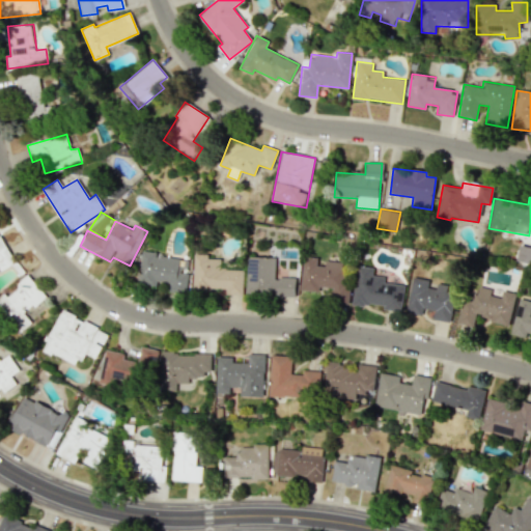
[(0,234),(0,271),(16,263),(0,234)]
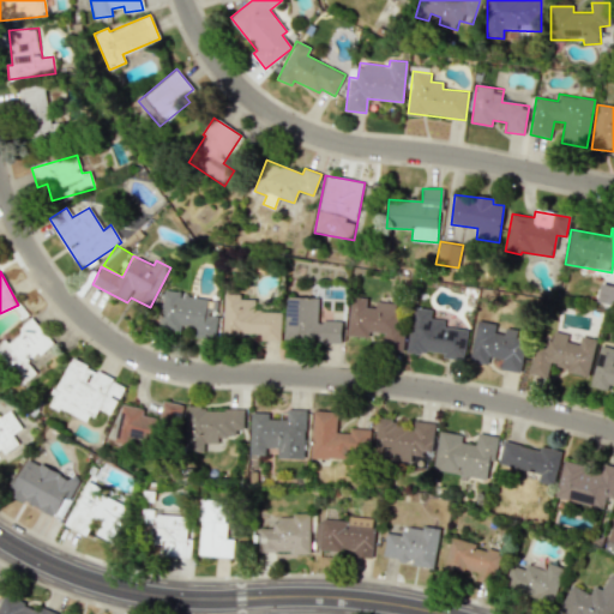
[(613,304),(613,286),(600,284),(597,302),(613,304)]
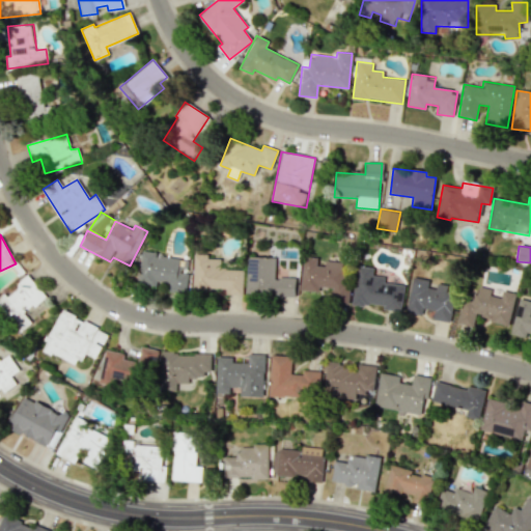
[(186,292),(188,273),(186,273),(187,258),(141,253),(138,282),(168,285),(168,290),(186,292)]
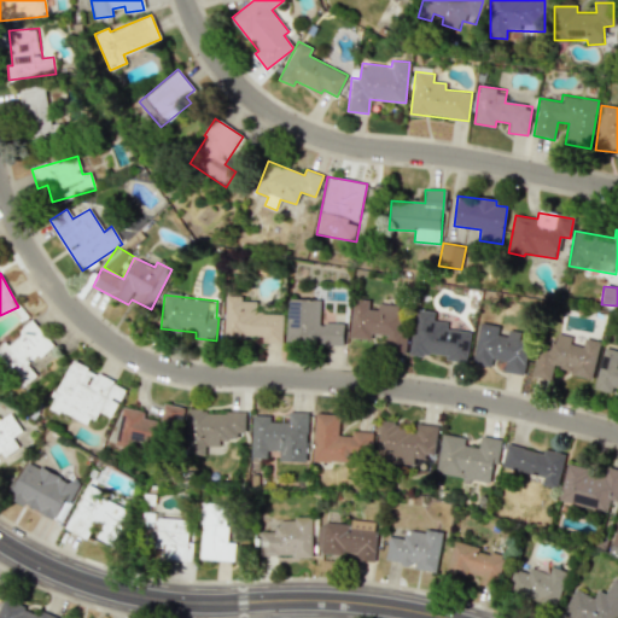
[(283,314),(258,313),(260,303),(242,303),(242,296),(225,296),(223,336),(262,337),(262,343),(281,343),(283,314)]
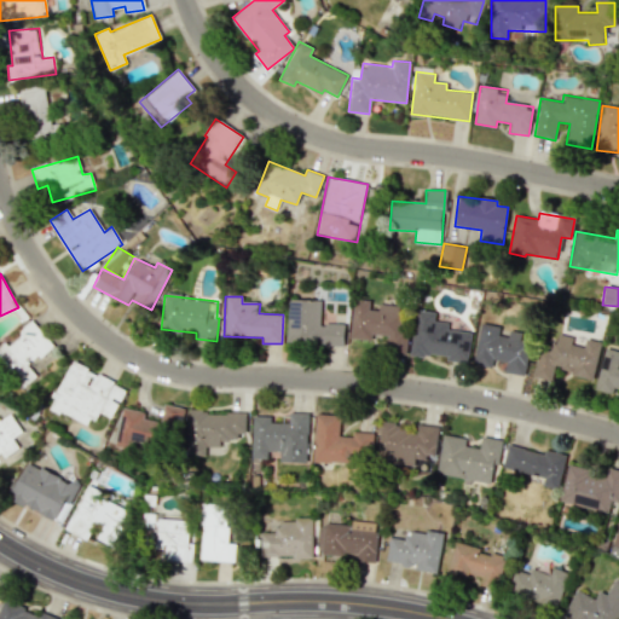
[(320,300),(288,300),(287,345),(342,346),(343,325),(319,324),(320,300)]
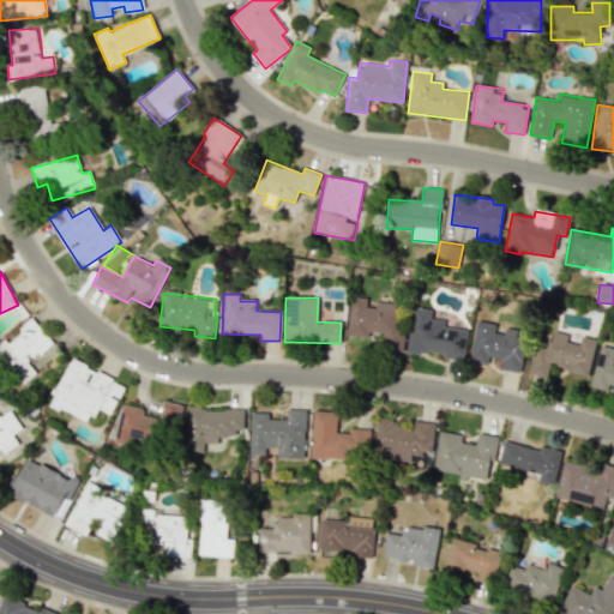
[(399,351),(404,306),(366,302),(367,300),(353,298),(349,335),(368,337),(369,331),(384,333),(381,349),(399,351)]
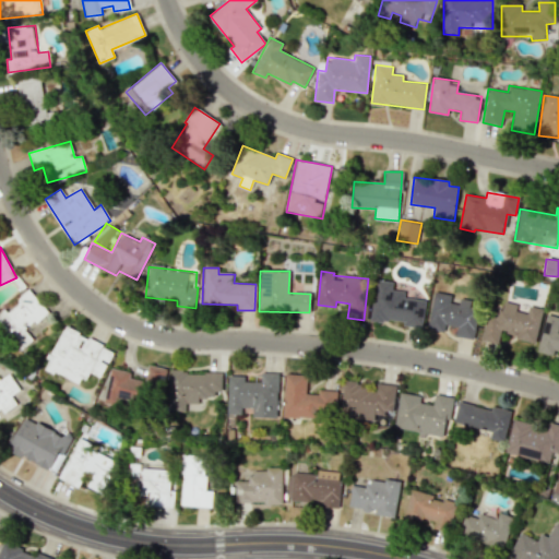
[(423,325),(425,300),(404,298),(404,292),(392,289),(393,282),(376,280),(370,319),(423,325)]
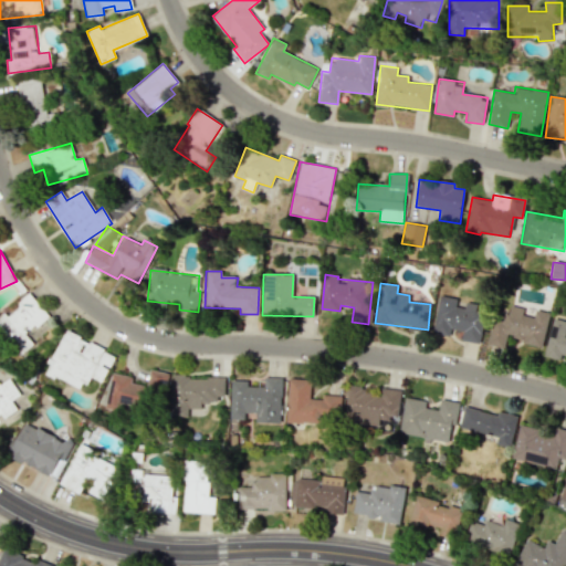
[(49,315),(30,293),(4,314),(3,313),(0,315),(0,328),(21,355),(34,344),(27,334),(49,315)]
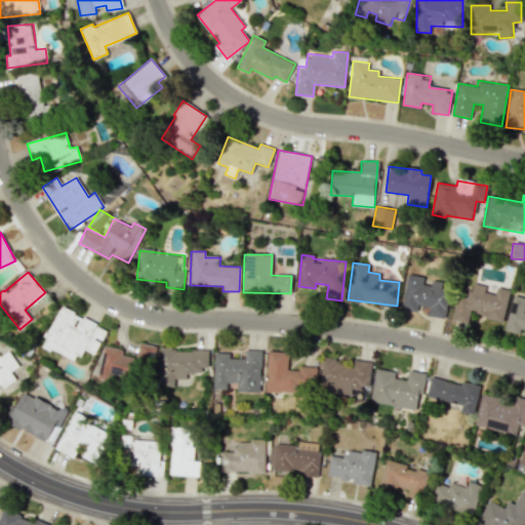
[(428,316),(446,319),(451,284),(432,280),(431,285),(422,284),(423,277),(407,274),(401,310),(416,312),(417,305),(429,307),(428,316)]
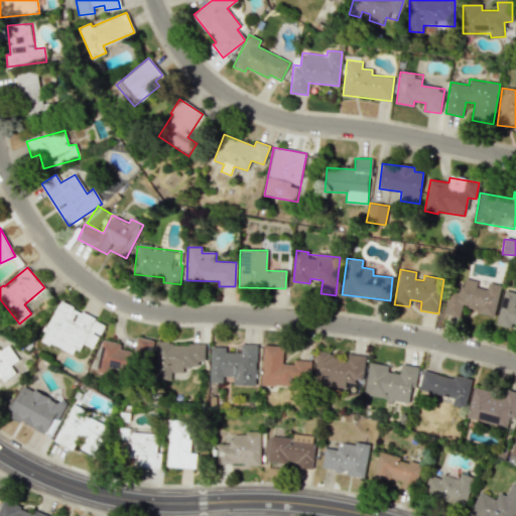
[(494,314),(500,285),(487,282),(486,288),(477,286),(478,281),(465,278),(463,289),(449,286),(443,313),(460,317),(462,307),(494,314)]
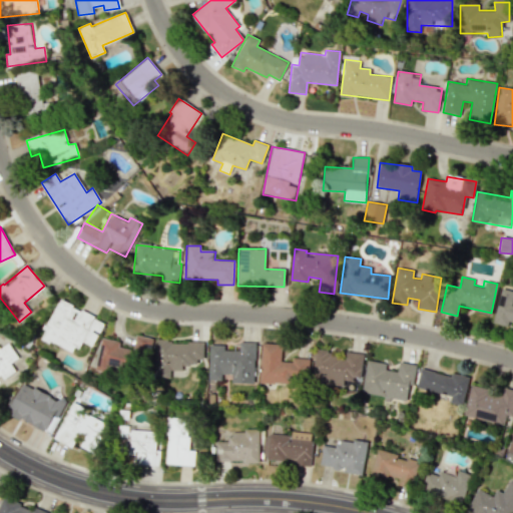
[(492,323),(507,326),(508,321),(512,322),(512,292),(501,289),(492,323)]
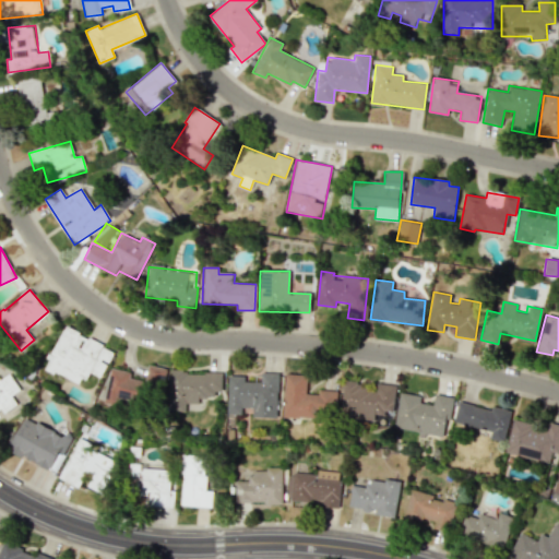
[(102,378),(114,348),(62,326),(45,369),(81,384),(86,371),(102,378)]
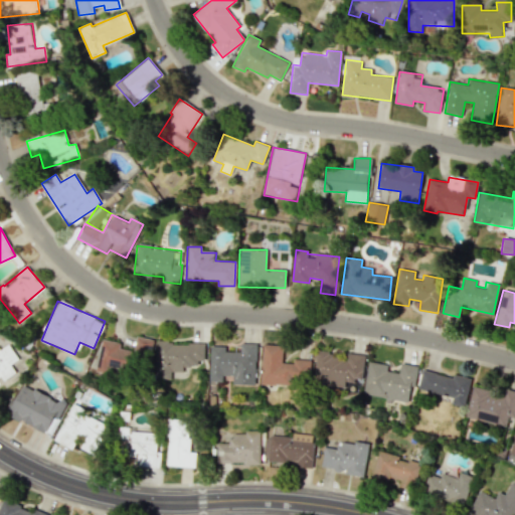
[(102,339),(96,371),(109,374),(110,367),(124,370),(126,358),(149,363),(154,340),(136,336),(133,351),(120,348),(121,343),(102,339)]
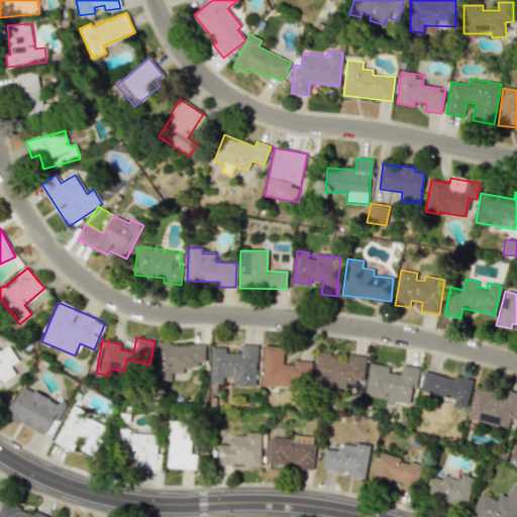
[(205,344),(158,343),(158,380),(172,381),(172,374),(185,374),(185,366),(205,366),(205,344)]
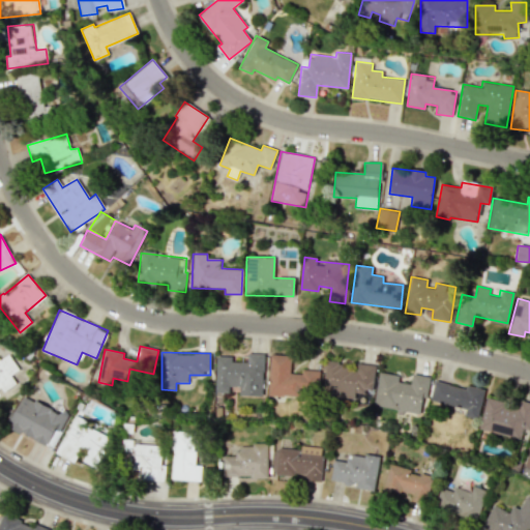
[(264,354),(247,353),(246,362),(232,361),(232,356),(216,355),(215,392),(229,392),(229,387),(239,387),(239,396),(263,396),(264,354)]
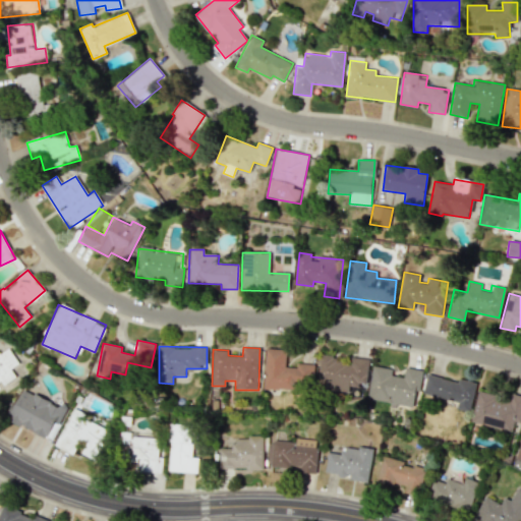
[(0,381),(0,382),(3,386),(16,377),(10,368),(18,363),(9,348),(0,353),(0,381)]
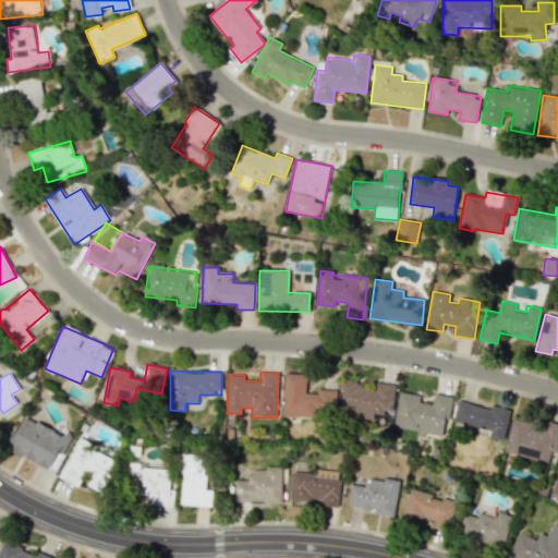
[(336,390),(317,389),(317,393),(305,392),(306,374),(284,373),(282,415),(335,417),(336,390)]
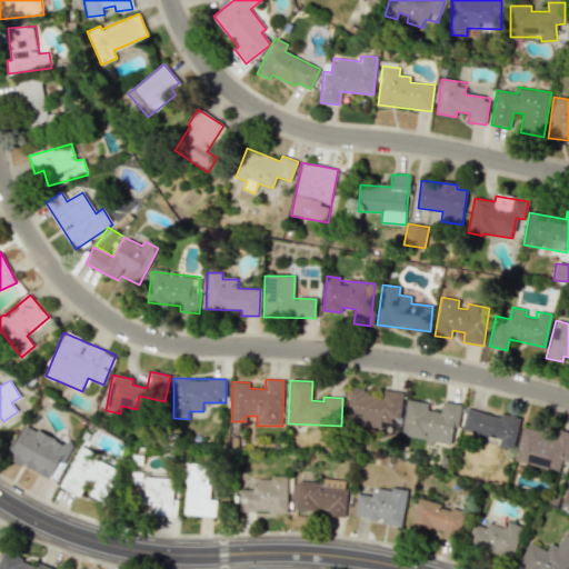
[(403,392),(382,390),(382,393),(350,389),(346,423),(381,427),(382,420),(400,421),(403,392)]
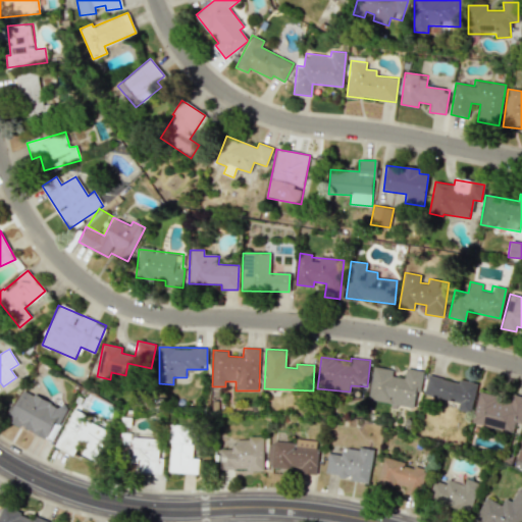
[(368,399),(415,408),(422,371),(406,368),(405,378),(393,376),(394,370),(374,366),(368,399)]
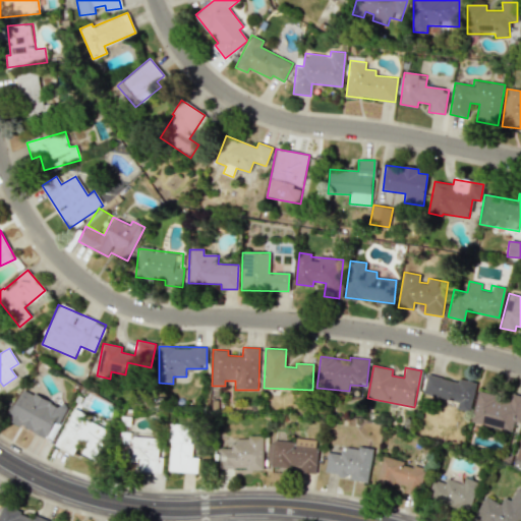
[(469,412),(476,383),(459,379),(458,382),(426,374),(422,393),(458,401),(457,409),(469,412)]
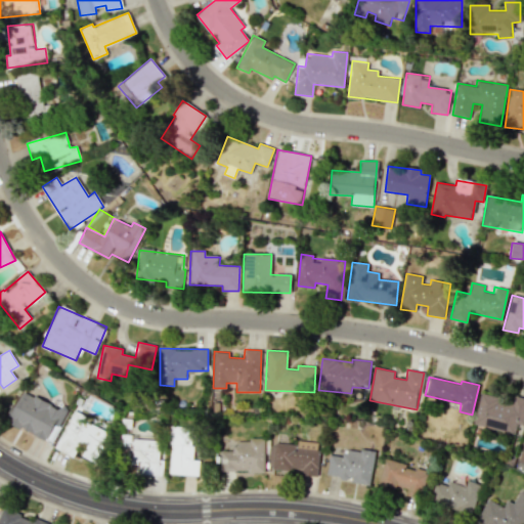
[(52,443),(67,411),(22,390),(6,422),(52,443)]
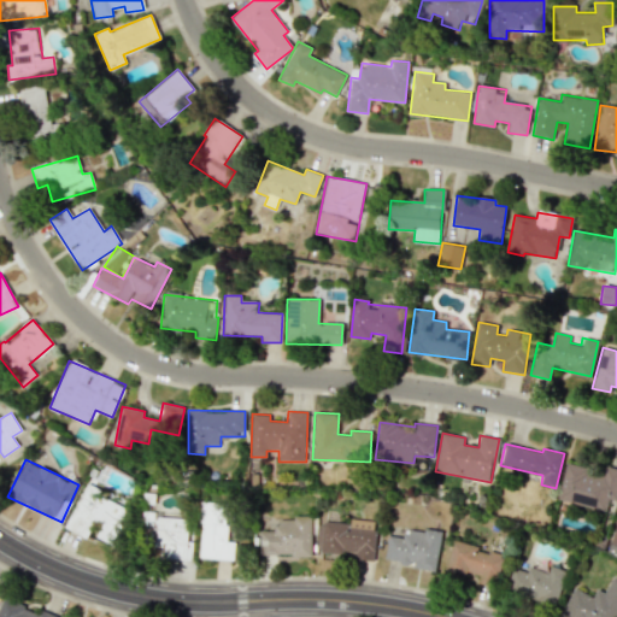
[(558,499),(611,511),(616,483),(616,471),(566,462),(558,499)]
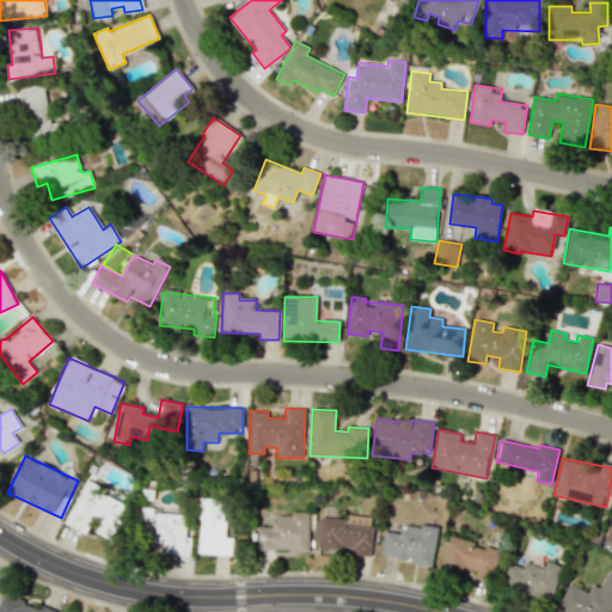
[(65,524),(90,536),(92,532),(116,543),(134,502),(85,481),(65,524)]
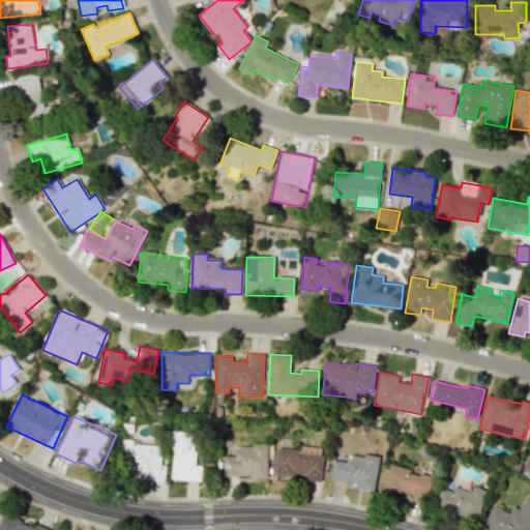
[(171,479),(201,481),(202,466),(196,465),(197,432),(173,431),(171,479)]
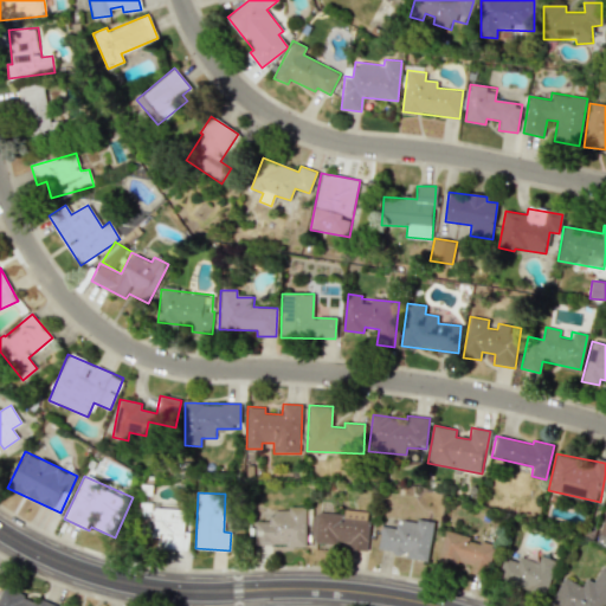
[(161,549),(188,550),(189,532),(185,532),(186,509),(158,508),(158,503),(144,503),(143,535),(161,536),(161,549)]
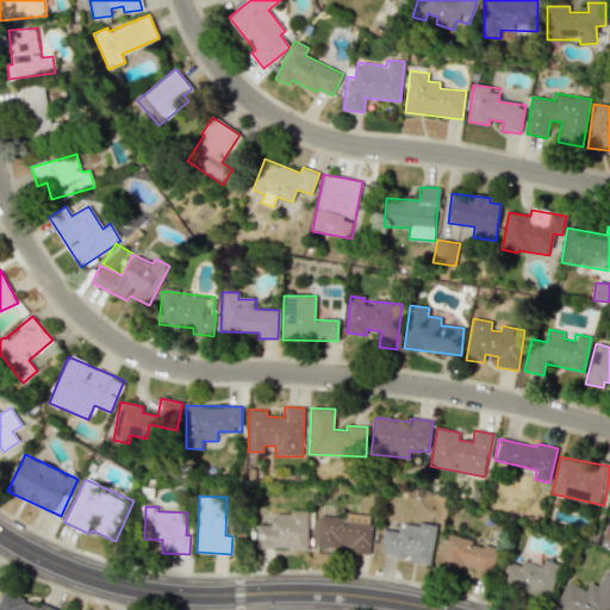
[(257,549),(309,548),(309,511),(273,511),(273,524),(257,526),(257,549)]
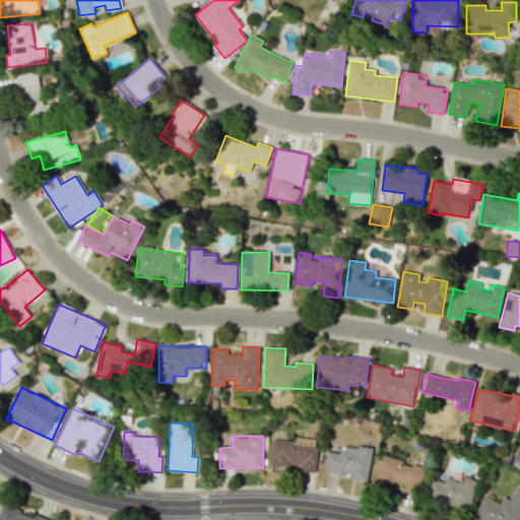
[(316,472),(317,444),(272,442),(271,456),(269,456),(269,465),(300,467),(300,471),(316,472)]
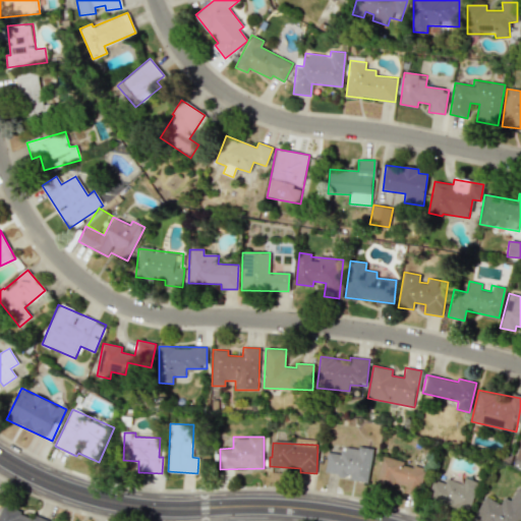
[(325,474),(367,481),(372,450),(342,445),(341,454),(328,452),(325,474)]
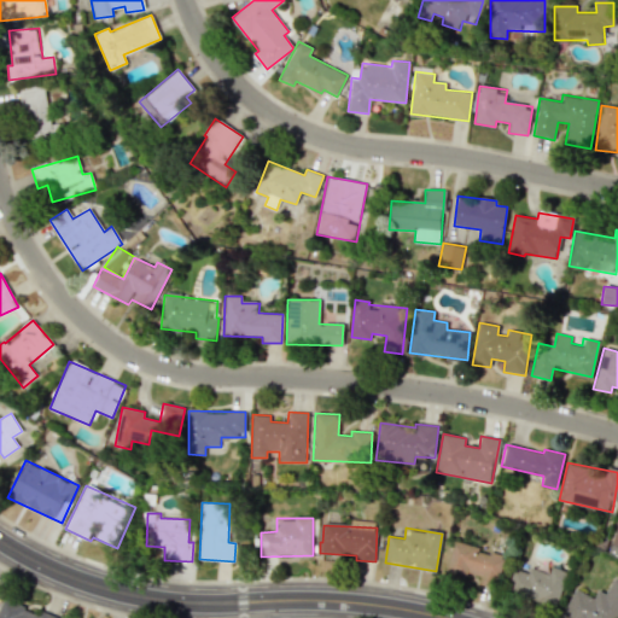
[(444,571),(466,576),(466,572),(481,576),(478,586),(495,589),(505,555),(453,541),(444,571)]
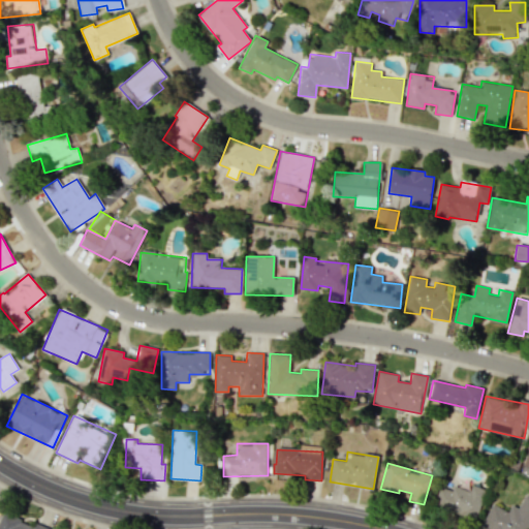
[(470,491),(454,485),(452,491),(440,486),(433,505),(474,520),(486,490),(471,486),(470,491)]
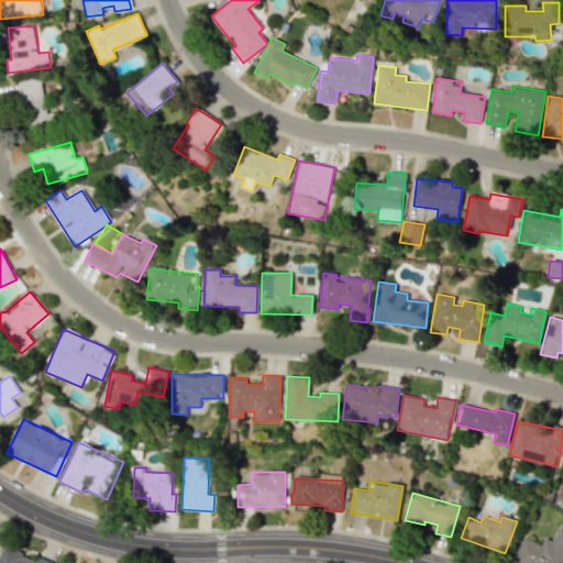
[(512,562),(516,562),(562,562),(562,528),(559,527),(551,545),(523,534),(512,562)]
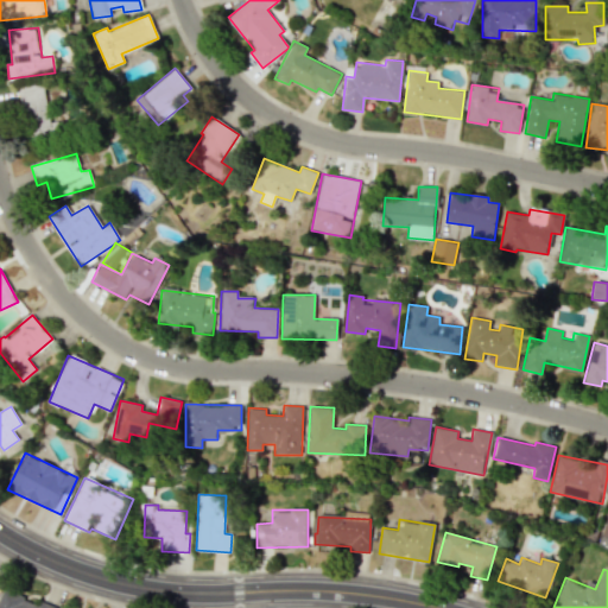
[(0,595),(0,607),(57,607),(40,601),(39,603),(2,589),(0,595)]
